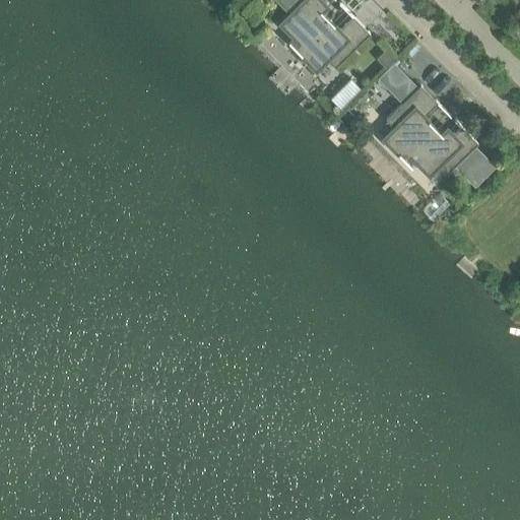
[(334,67),(369,34),(352,16),(338,29),(321,11),(326,6),(321,0),(320,0),(285,0),(280,5),(288,14),(279,23),(290,34),(285,39),(315,69),(326,59),(334,67)]
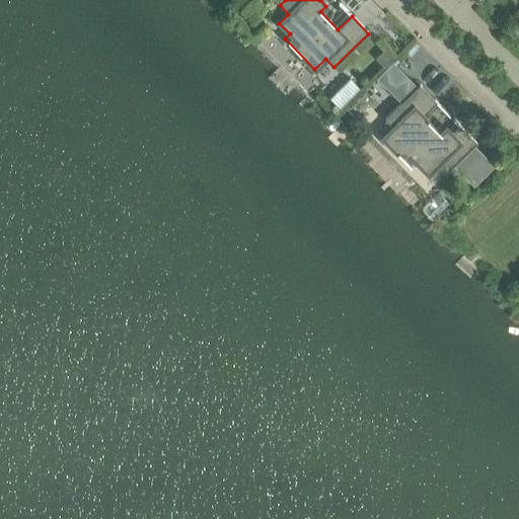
[(385,49),(375,58),(384,68),(394,59),(385,49)]
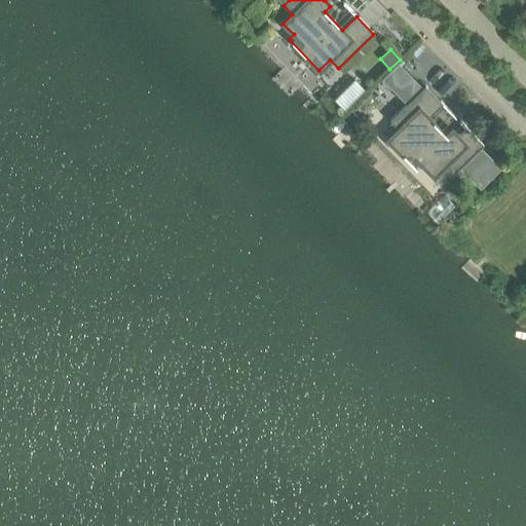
[(353,80),(334,100),(343,110),(364,89),(353,80)]
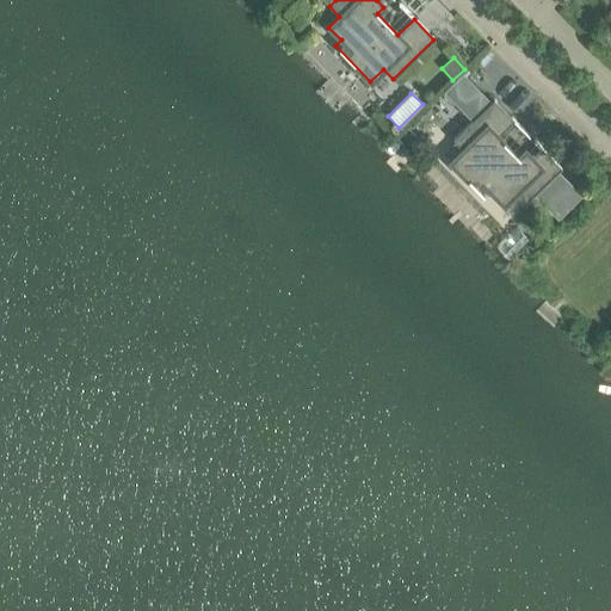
[(557,171),(560,168),(541,148),(531,158),(524,150),(518,156),(497,136),(513,119),(493,100),(452,140),(462,149),(450,162),(475,189),(481,183),(504,205),(514,195),(524,204),(534,195),(557,171)]
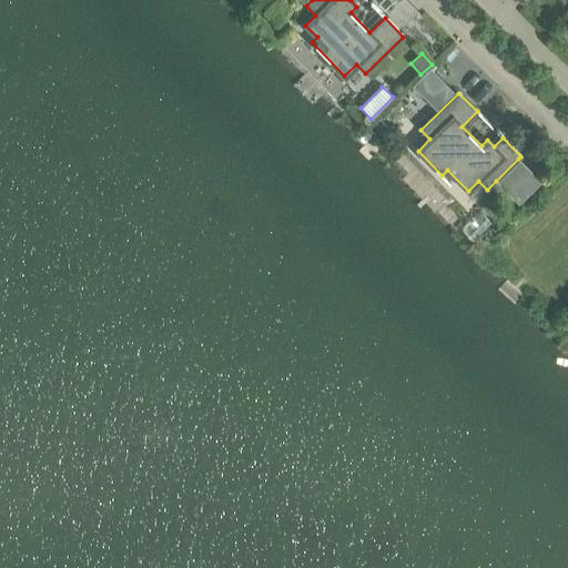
[(518,159),(496,181),(518,203),(540,182),(518,159)]
